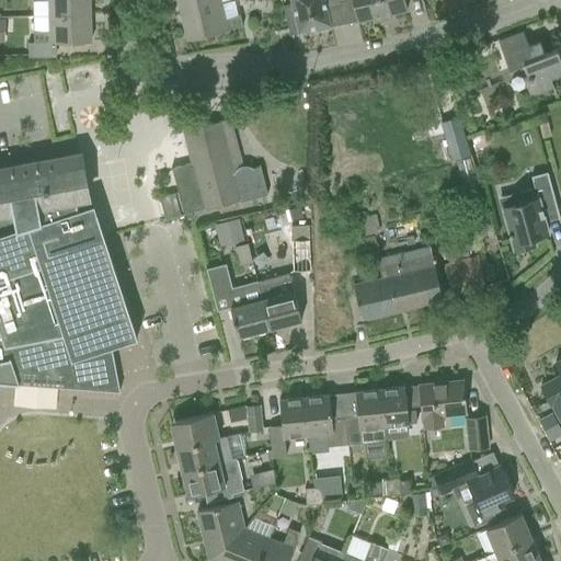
[(48,1),(48,16),(90,15),(89,0),(32,0),(32,1),(48,1)]
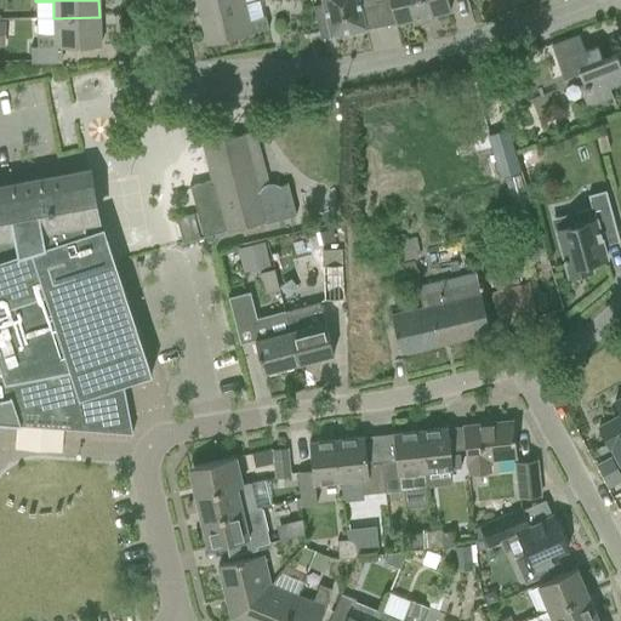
[(195,0),(200,16),(244,5),(243,0),(195,0)]
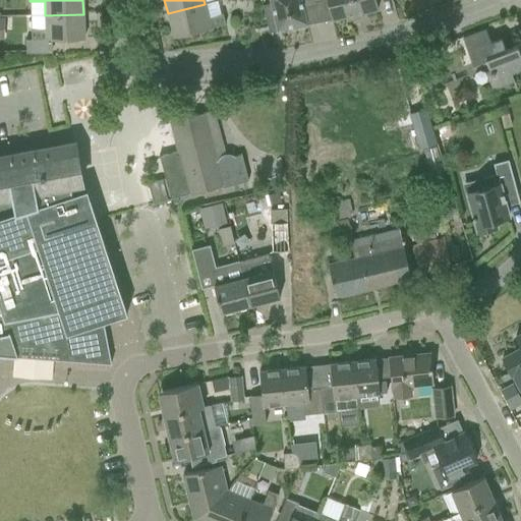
[(306,0),(269,0),(271,4),(262,6),(269,34),(277,32),(277,31),(292,26),(293,29),(307,25),(301,1),(306,0)]
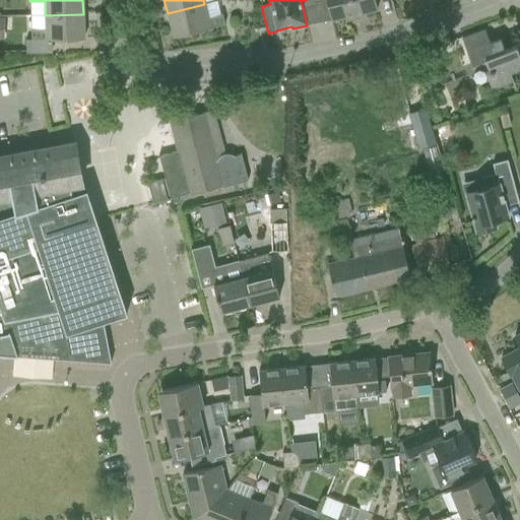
[(311,0),(312,2),(320,0),(326,0),(331,20),(346,16),(347,20),(355,18),(350,0),(311,0)]
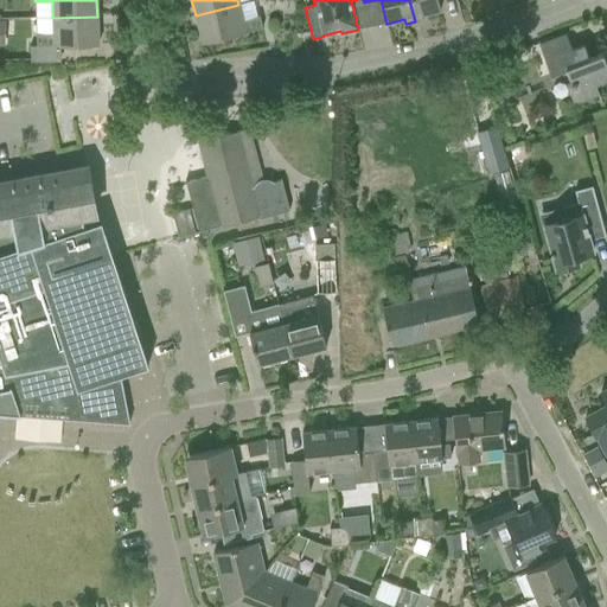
[(409,0),(415,21),(425,19),(423,14),(440,11),(438,0),(409,0)]
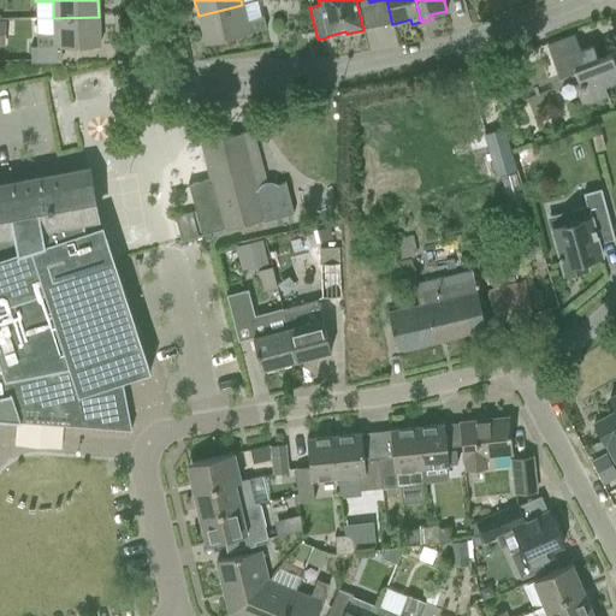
[(242,5),(199,16),(206,45),(266,29),(264,17),(247,21),(242,5)]
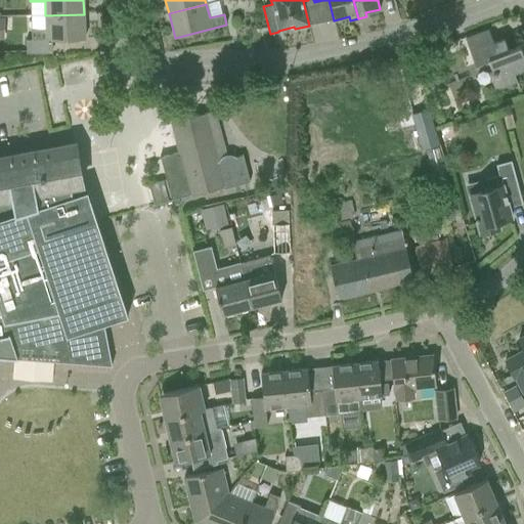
[(84,14),(45,15),(46,30),(31,30),(32,41),(85,39),(84,14)]
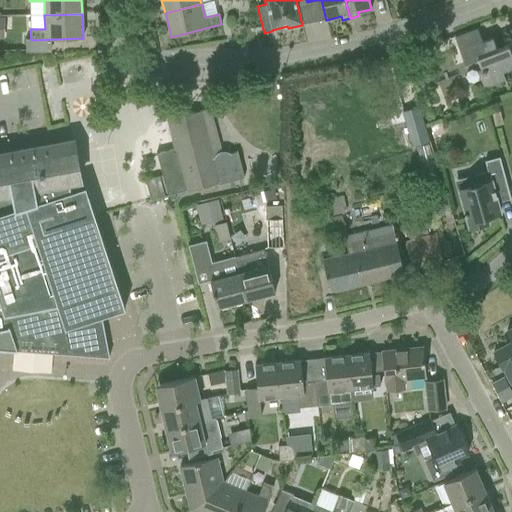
[(479,74),(484,88),(505,80),(502,72),(511,67),(511,55),(508,45),(496,49),(492,39),(482,43),(477,30),(455,39),(465,65),(477,60),(482,73),(479,74)]
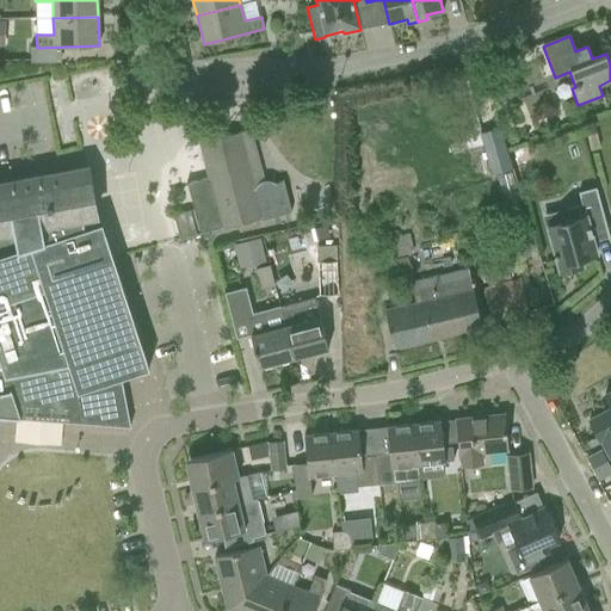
[(519,67),(514,54),(493,62),(498,75),(519,67)]
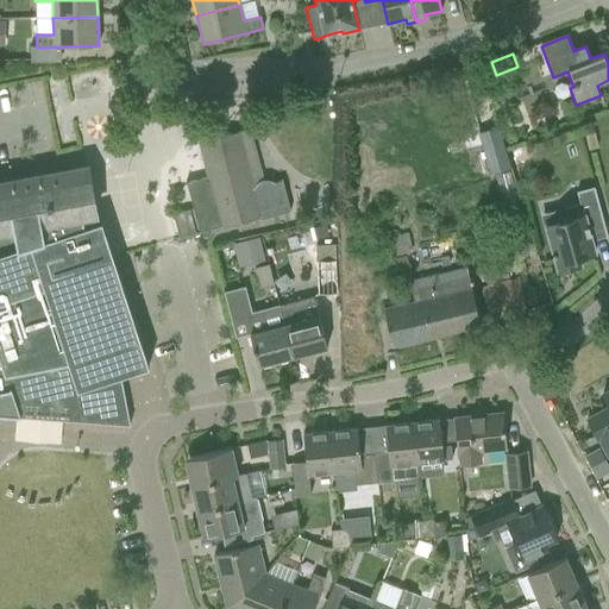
[(208,177),(188,183),(201,231),(220,226),(220,227),(289,209),(282,181),(263,187),(249,130),(199,143),(208,177)]
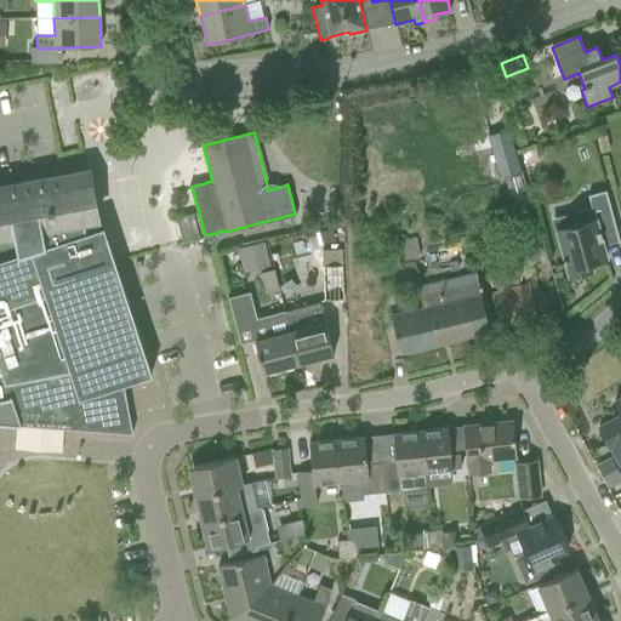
[(0,423),(21,426),(22,426),(24,410),(57,403),(62,428),(132,434),(123,383),(151,374),(115,262),(115,261),(101,217),(97,218),(91,183),(87,169),(0,184),(0,423)]
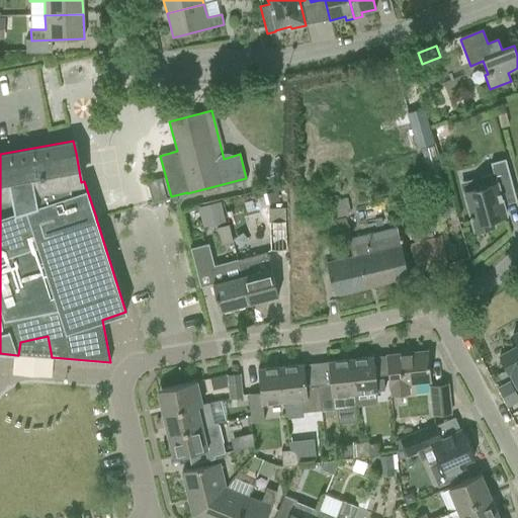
[(490,163),(494,175),(479,178),(482,187),(463,191),(469,214),(470,219),(475,231),(494,226),(492,219),(506,214),(501,197),(515,194),(505,159),(490,163)]
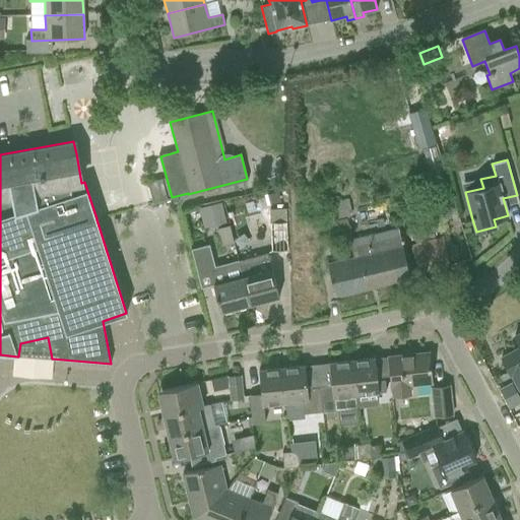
[(289,252),(287,185),(268,190),(270,252),(289,252)]
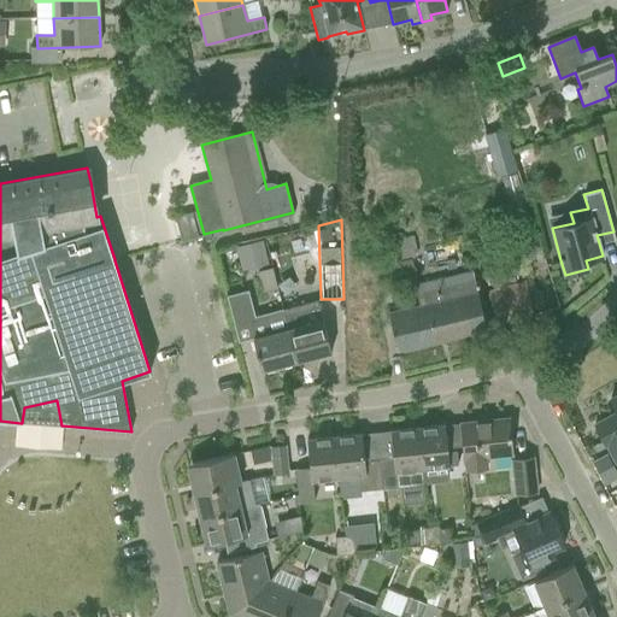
[(268,264),(263,241),(236,247),(240,269),(268,264)]
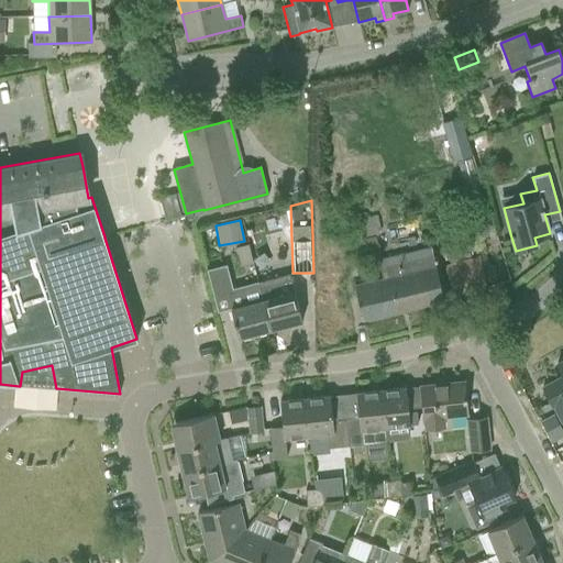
[(354,285),(357,298),(363,320),(443,300),(431,249),(377,262),(382,279),(354,285)]
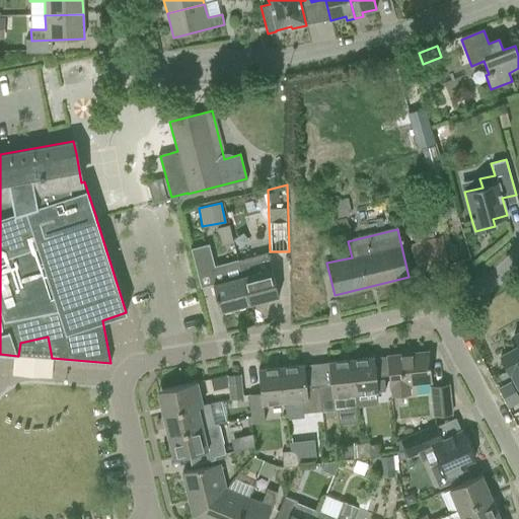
[(415,237),(416,243),(410,245),(418,274),(449,266),(447,261),(458,258),(454,245),(444,248),(441,236),(434,238),(433,234),(424,237),(423,235),(415,237)]
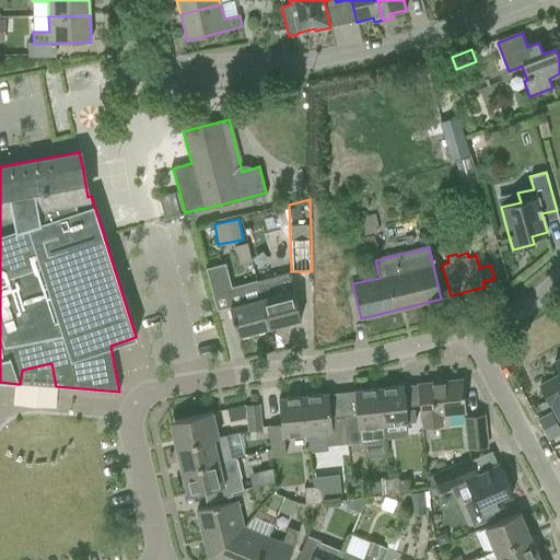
[(224,264),(206,269),(211,290),(217,311),(230,307),(237,337),(269,328),(260,299),(256,282),(232,289),(224,264)]
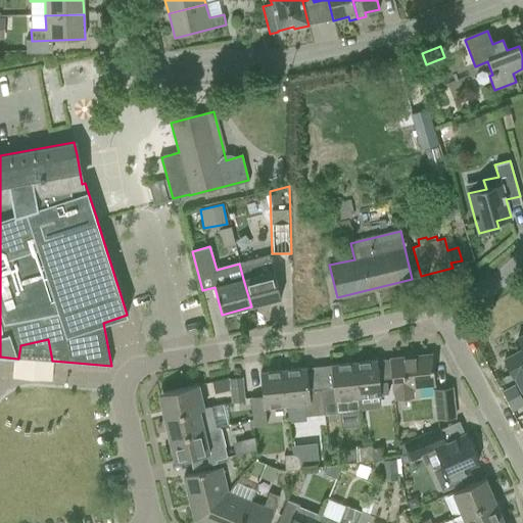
[(268,255),(239,263),(239,264),(243,279),(251,306),(281,298),(276,279),(274,271),(272,272),(268,255)]
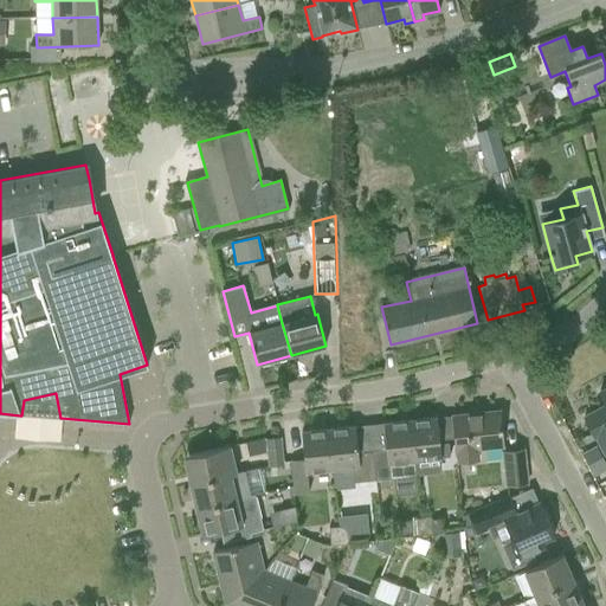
[(605,404),(605,406),(584,418),(594,438),(597,437),(605,455),(605,453),(605,388),(599,392),(605,404)]
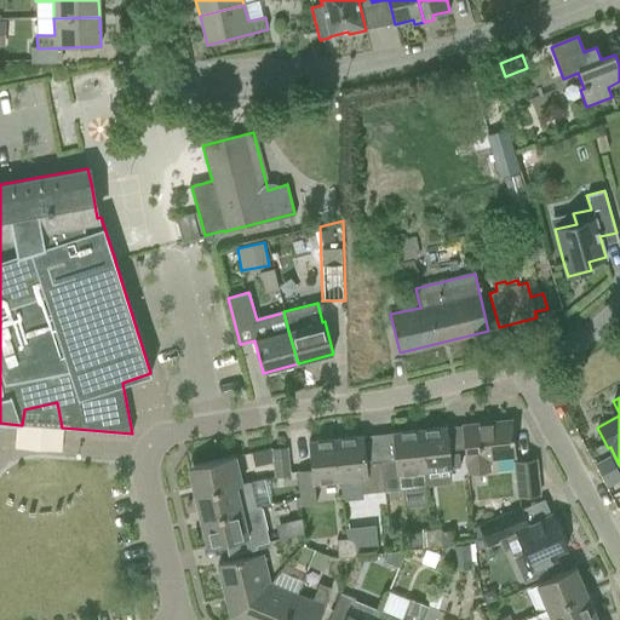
[(487,460),(516,457),(511,420),(461,426),(466,463),(468,474),(488,471),(487,460)]
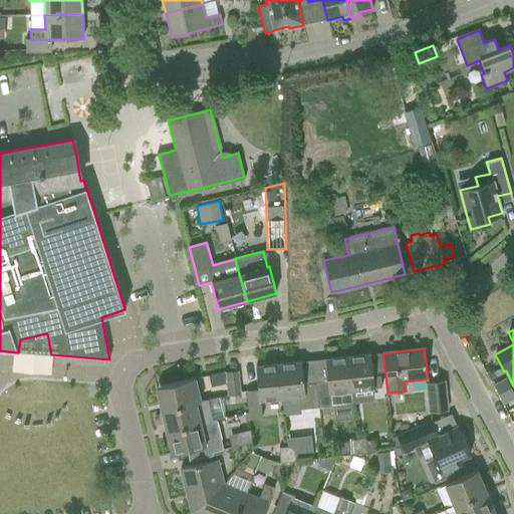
[(370,354),(347,356),(351,391),(374,389),(370,354)]
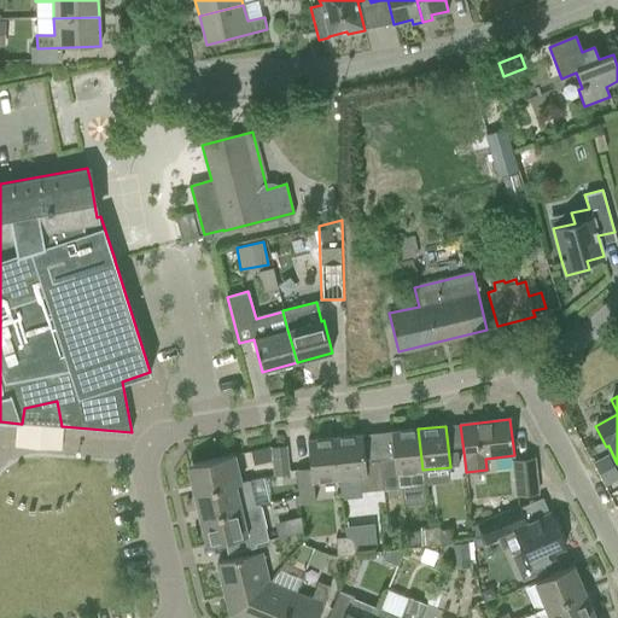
[(394,459),(379,460),(382,488),(423,484),(423,470),(418,429),(391,432),(394,459)]
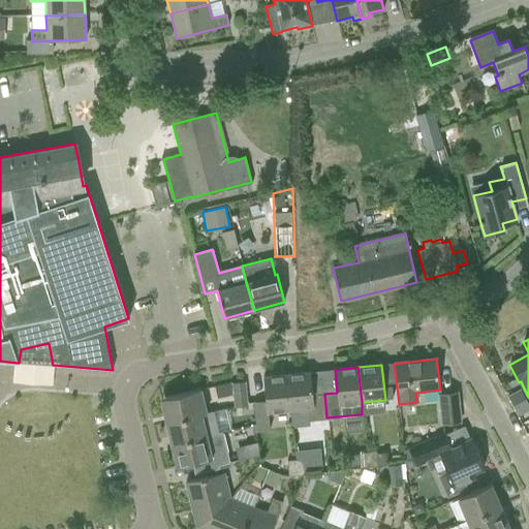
[(310,372),(285,375),(289,409),(308,407),(309,418),(327,417),(324,394),(312,396),(310,372)]
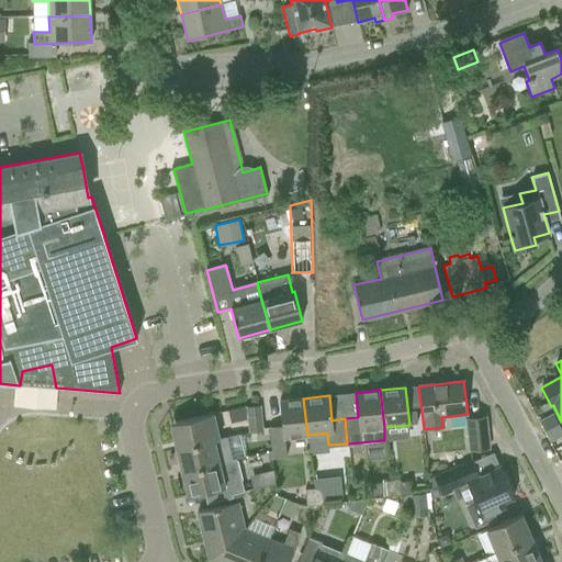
[(307,435),(303,398),(280,401),(282,426),(269,427),(272,460),(287,459),(284,438),(307,435)]
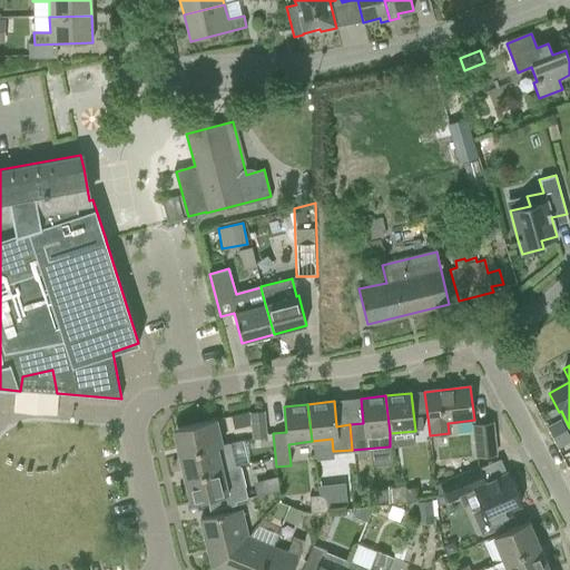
[(249,414),(251,431),(265,430),(263,412),(249,414)]
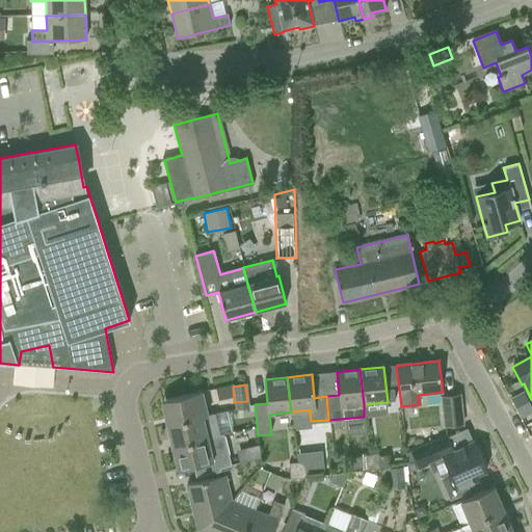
[(166,400),(171,423),(173,424),(207,416),(202,392),(166,400)]
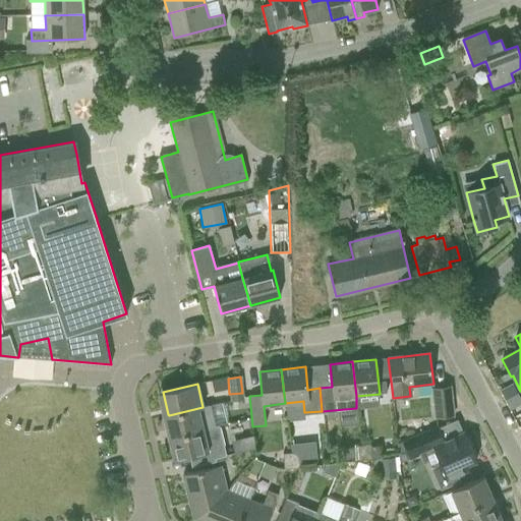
[(432,388),(436,418),(453,416),(450,386),(432,388)]
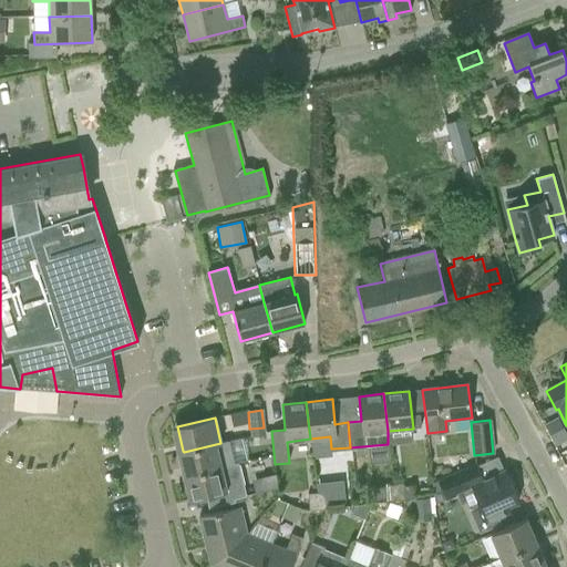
[(264,428),(249,429),(250,439),(265,436),(264,428)]
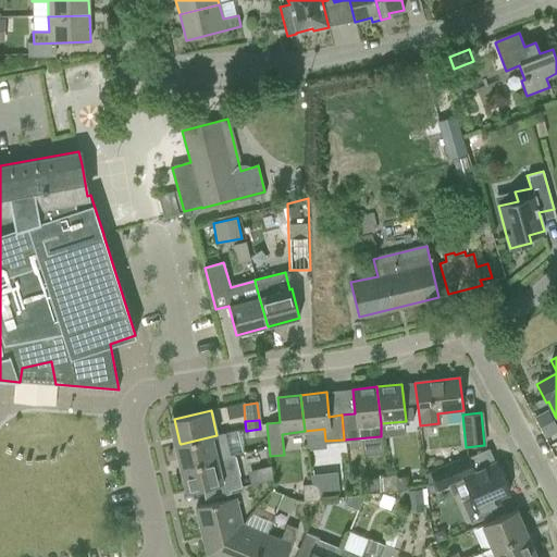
[(175,444),(181,468),(230,457),(230,456),(224,434),(217,436),(217,435),(181,444),(180,443),(175,444)]
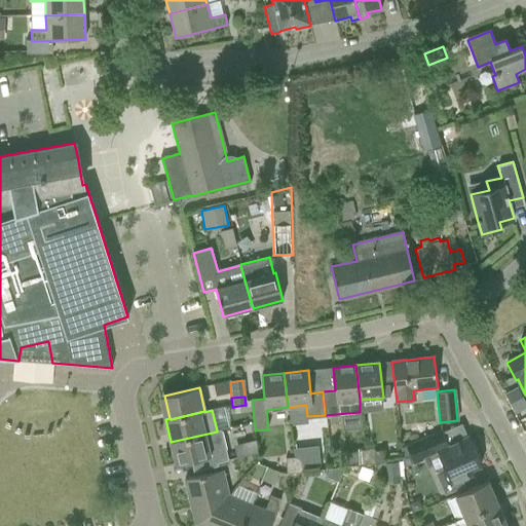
[(217,431),(171,442),(176,464),(192,460),(193,466),(203,463),(205,470),(218,466),(217,463),(228,460),(221,429),(217,430),(217,431)]
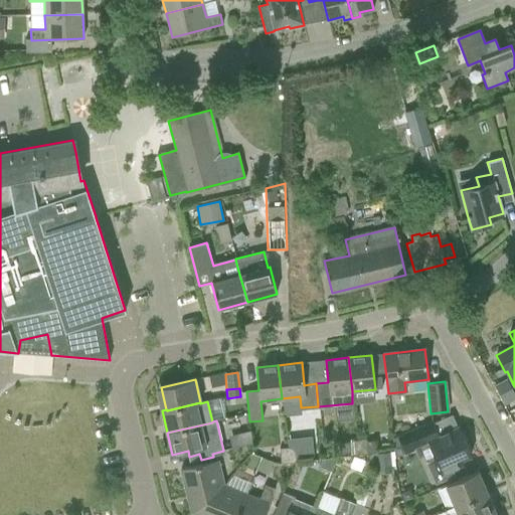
[(414,431),(396,438),(403,455),(427,444),(434,457),(424,461),(436,485),(456,477),(452,470),(459,467),(457,462),(471,456),(459,427),(439,436),(433,422),(414,431)]
